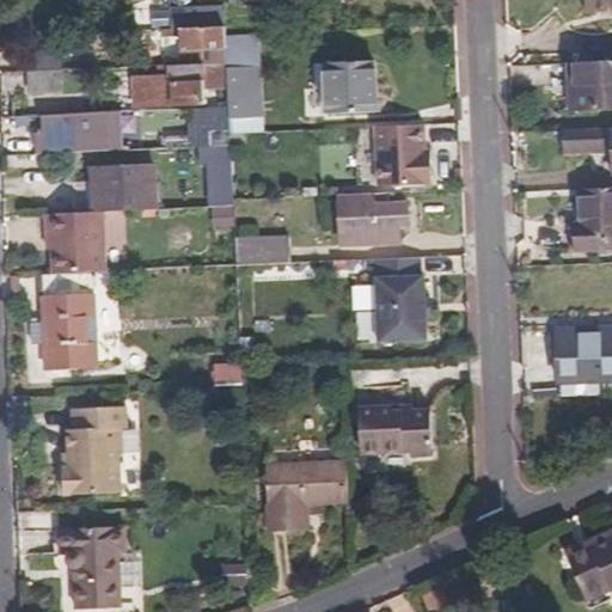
[(611,0),(582,0),(583,13),(599,12),(604,6),(611,11),(611,0)]
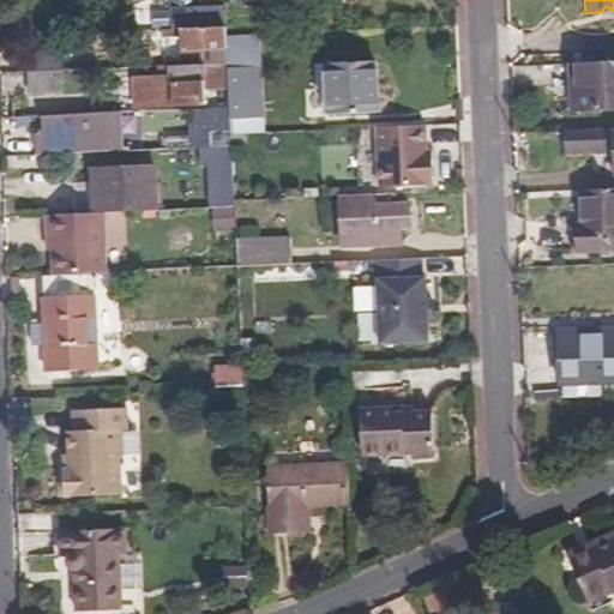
[(194,22),(226,22),(226,5),(194,5),(194,22)]
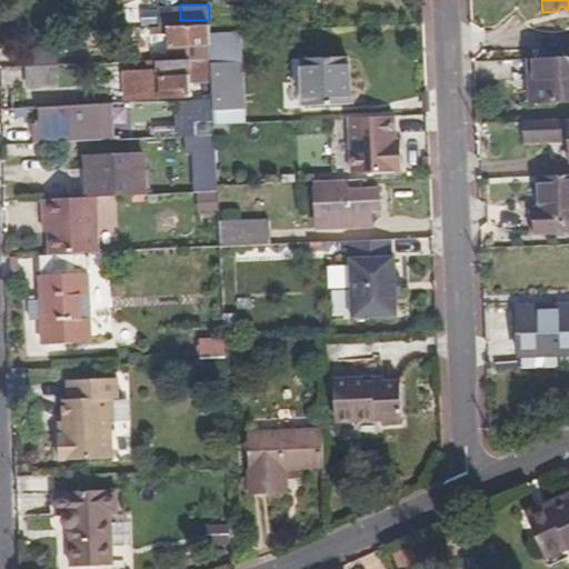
[(159,12),(160,28),(169,28),(177,28),(177,11),(159,12)]
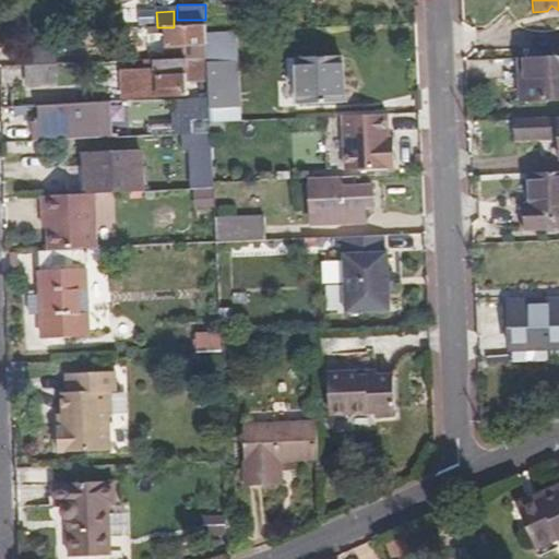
[(174,27),(166,27),(167,46),(191,45),(191,58),(207,58),(206,35),(206,25),(174,27)]
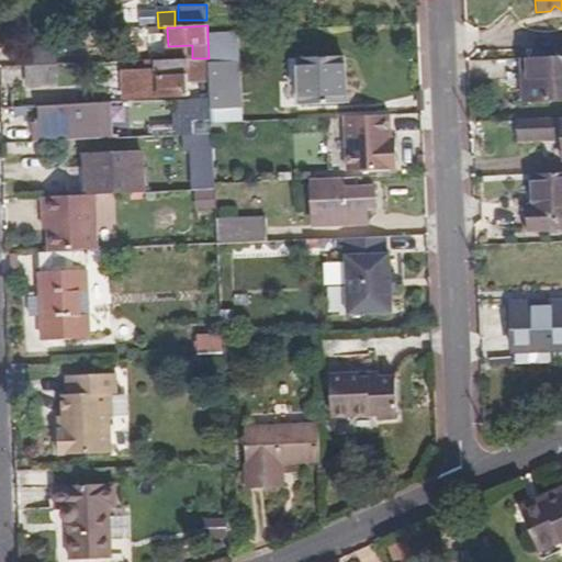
[(53,66),(53,48),(25,48),(26,87),(56,85),(56,65),(53,66)]
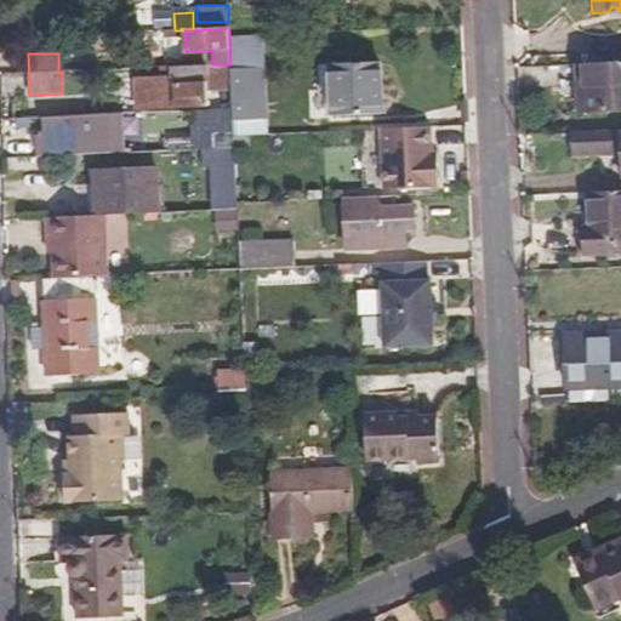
[(620,62),(585,64),(586,95),(577,95),(579,113),(620,110),(620,62)]
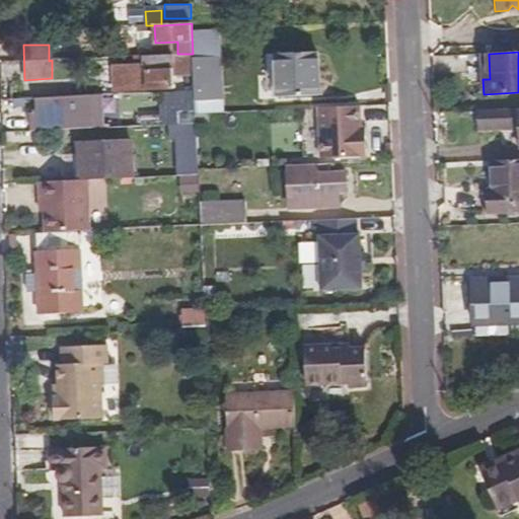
[(168,75),(194,74),(193,59),(193,54),(177,54),(167,55),(168,75)]
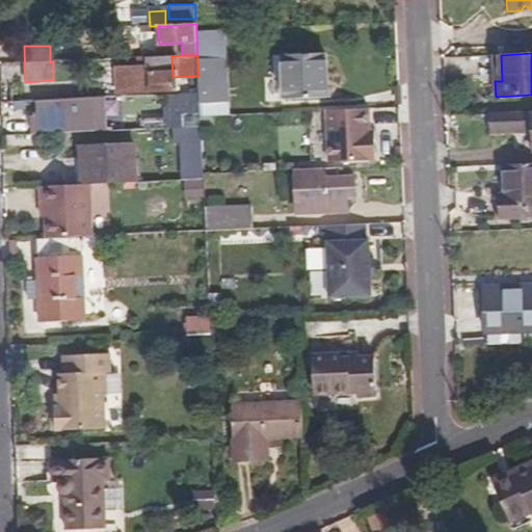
[(326,99),(324,55),(283,57),(283,58),(285,101),(288,100),(326,99)]
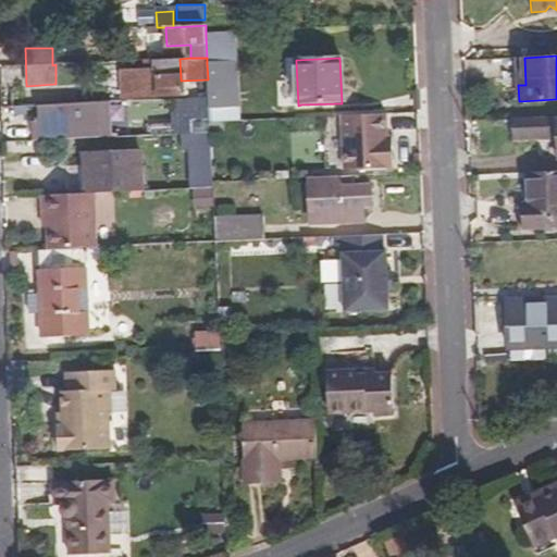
[(182,96),(181,81),(180,59),(152,60),(152,69),(118,71),(119,99),(182,96)]
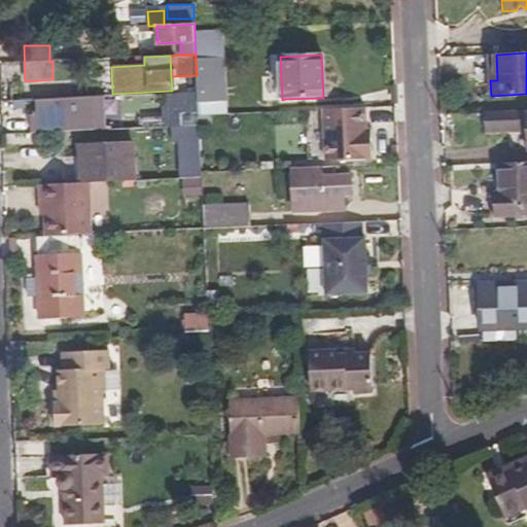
[(285,99),(282,100),(280,58),(273,58),(273,78),(278,78),(279,102),(285,102),(285,99)]
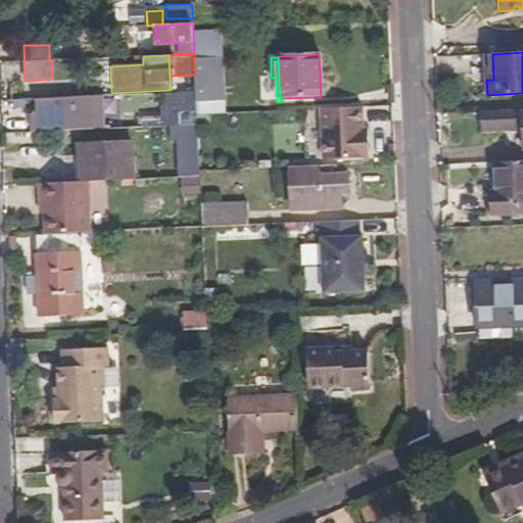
[(195,75),(195,92),(196,102),(222,101),(222,98),(220,58),(194,59),(195,75)]
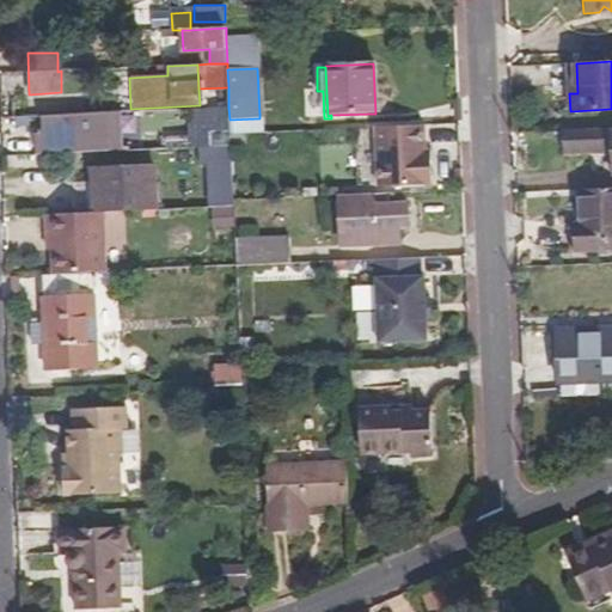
[(230,120),(228,108),(202,109),(202,130),(209,130),(209,144),(231,144),(230,135),(230,120)]
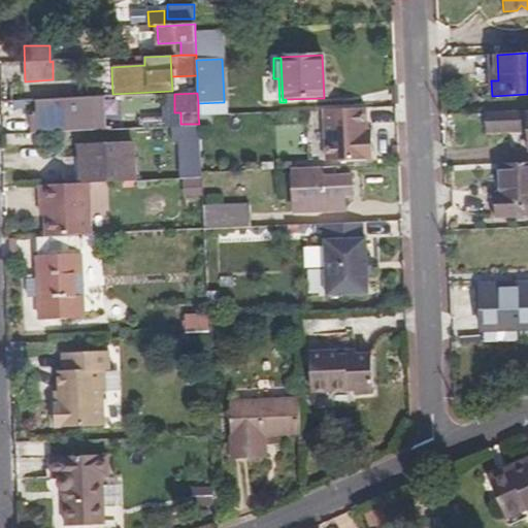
[(35,101),(37,135),(93,133),(91,98),(35,101)]
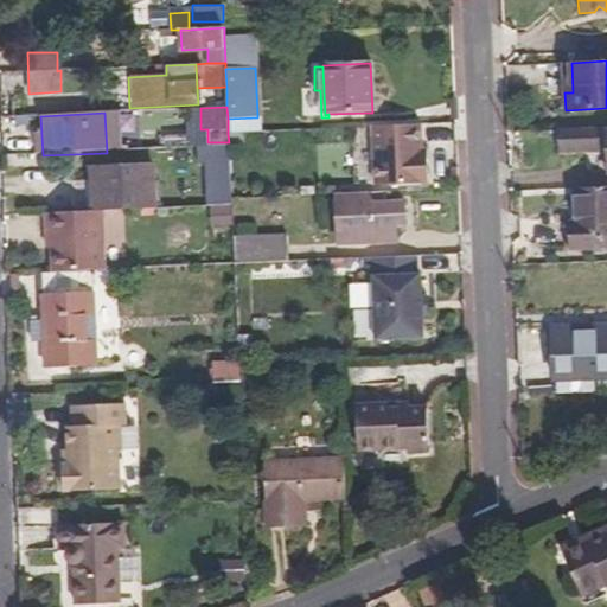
[(257,117),(228,119),(228,134),(238,134),(263,133),(263,114),(257,114),(257,117)]
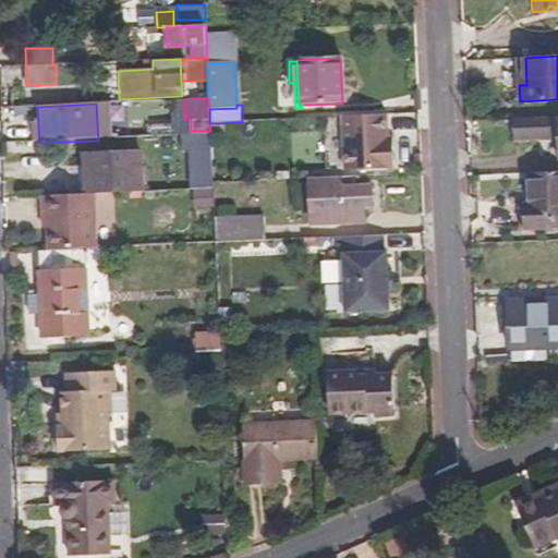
[(557,117),(512,119),(514,138),(557,136),(557,117)]
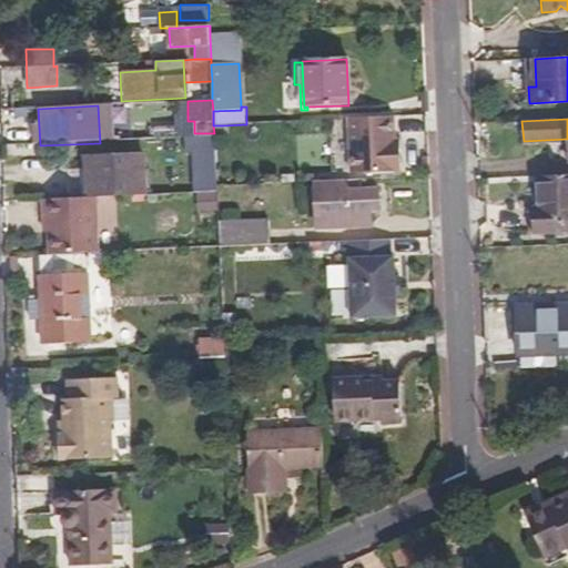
[(223,125),(213,125),(214,133),(214,135),(223,134),(223,125)]
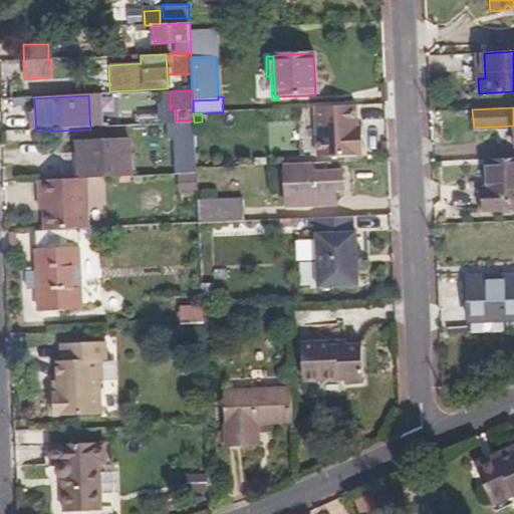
[(344,151),(343,117),(315,118),(317,151),(344,151)]
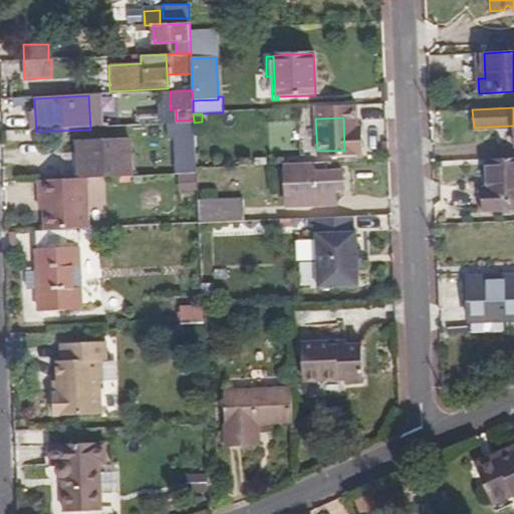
[(80,142),(82,178),(133,176),(131,140),(80,142)]
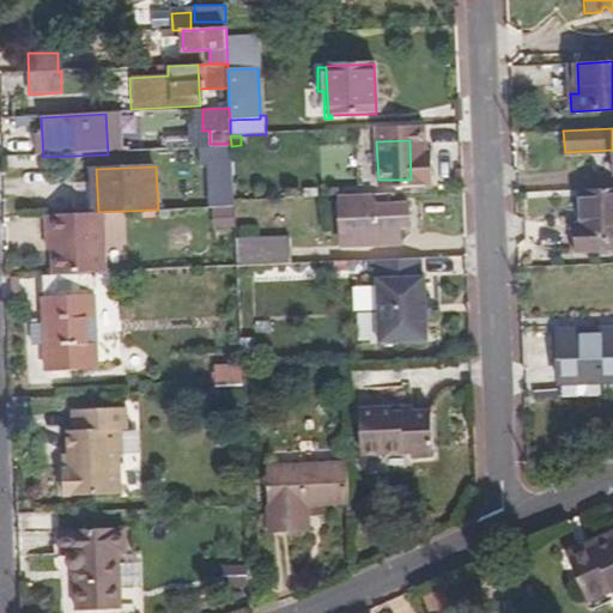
[(198,190),(198,207),(222,207),(234,206),(234,200),(232,181),(217,181),(217,189),(198,190)]
